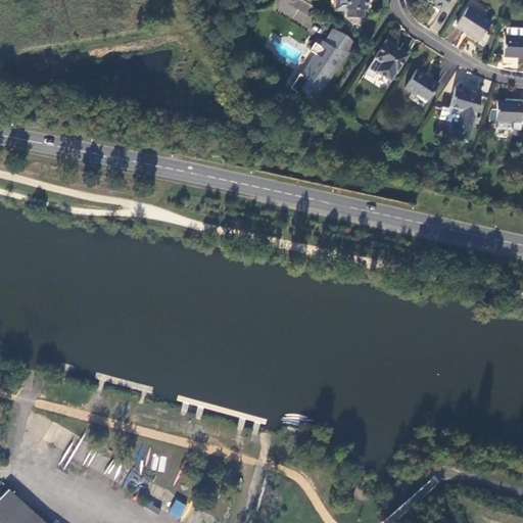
[(335,0),(335,8),(337,10),(347,11),(347,8),(364,9),(368,9),(368,0),(335,0)]
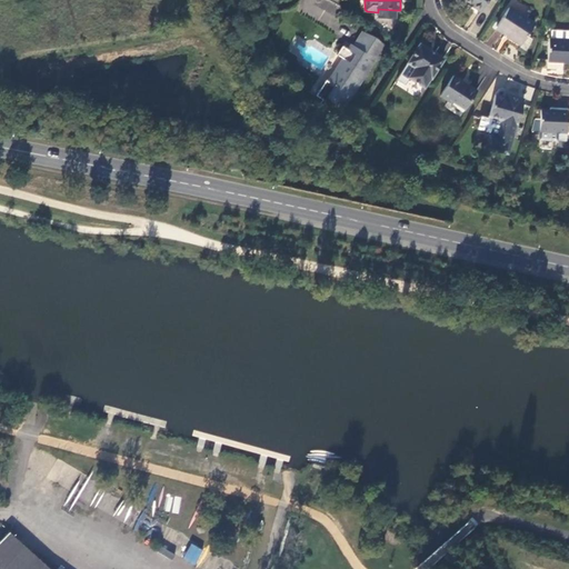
[(487,0),(461,0),(480,12),(487,0)]
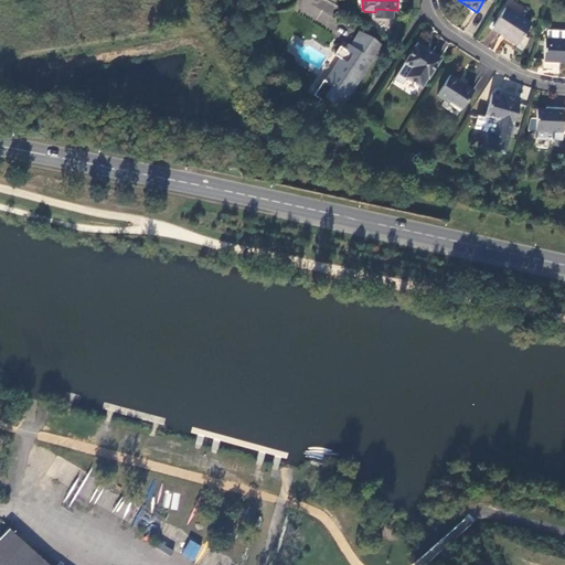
[(530,24),(504,8),(493,28),(507,35),(505,36),(518,44),(523,35),(530,24)]
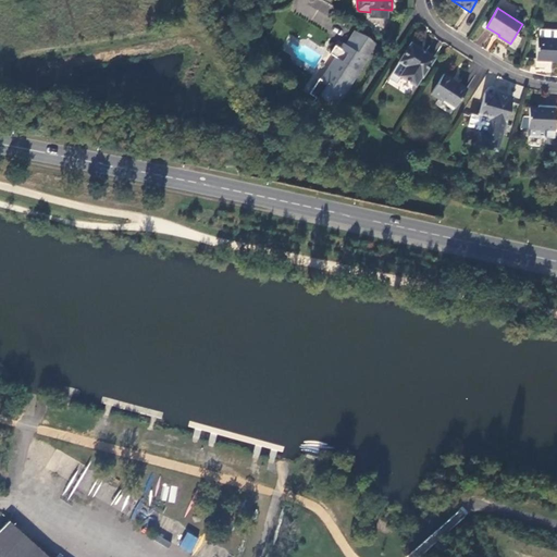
[(370,9),(370,12),(369,19),(387,19),(387,10),(370,9)]
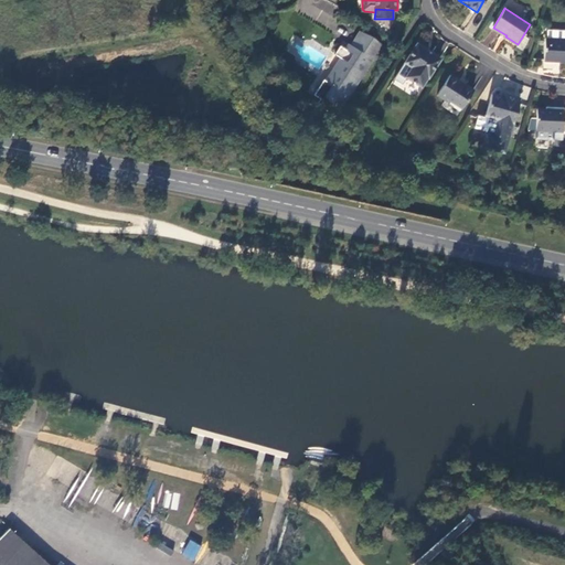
[(546,30),(546,39),(564,39),(564,31),(546,30)]
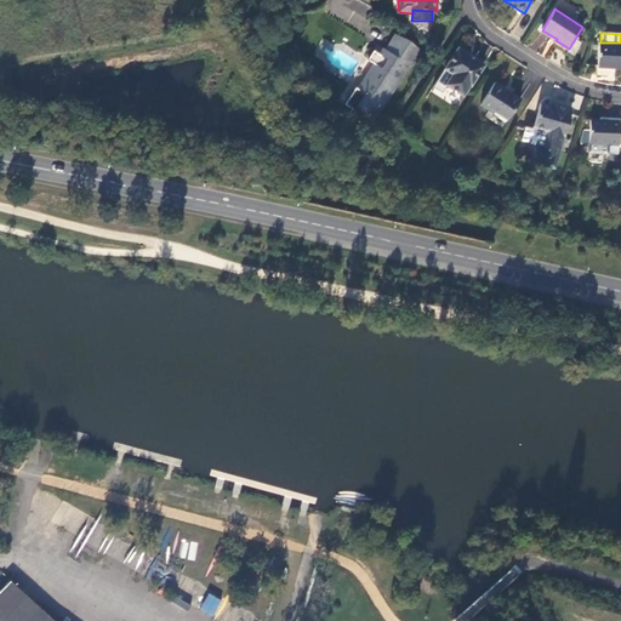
[(352,115),(370,127),(410,66),(412,66),(422,50),(396,34),(386,50),(382,47),(379,53),(375,50),(369,60),(374,63),(357,89),(357,87),(346,103),(353,108),(349,112),(353,114),(352,115)]
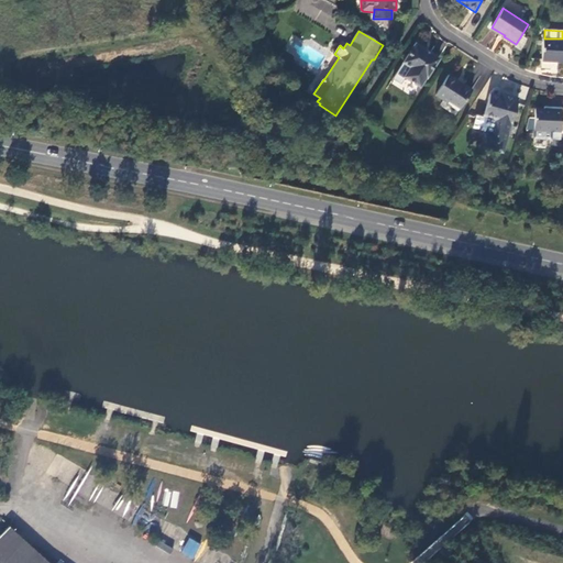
[(527,39),(521,35),(516,44),(515,46),(520,51),(525,43),(527,39)]
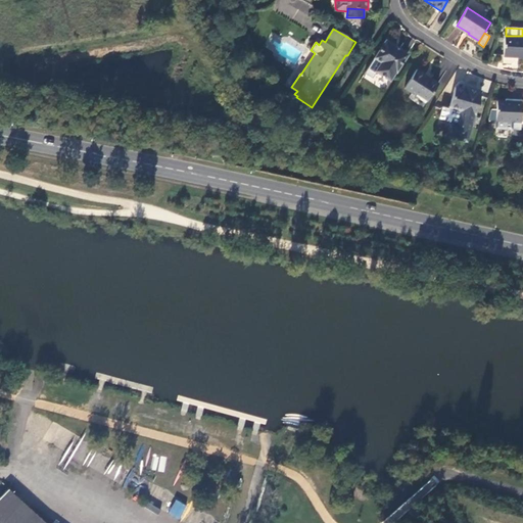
[(506,36),(505,36),(504,56),(522,56),(522,36),(506,36)]
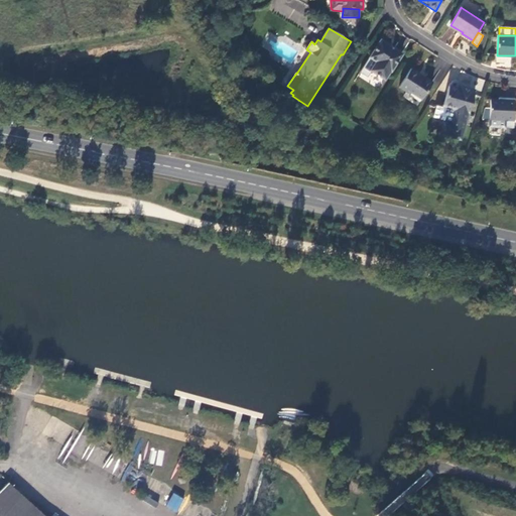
[(402,54),(381,40),(370,57),(377,62),(371,72),(385,81),(402,54)]
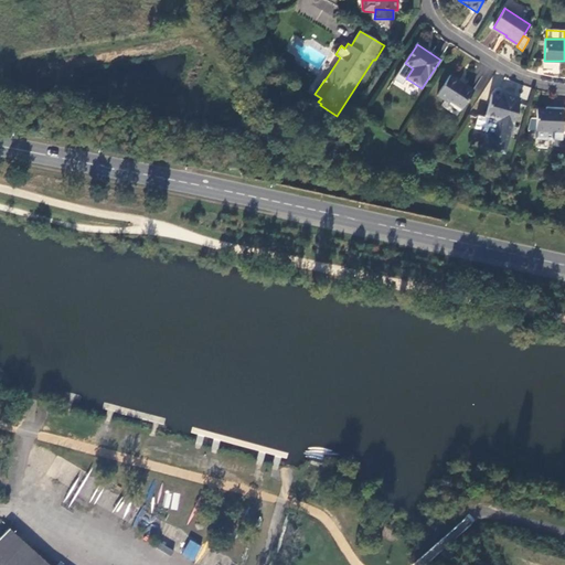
[(473,91),(450,76),(437,96),(445,102),(447,99),(461,109),(473,91)]
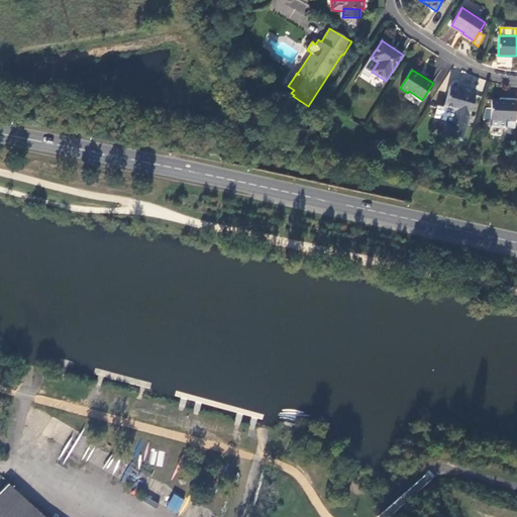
[(458,89),(449,87),(444,106),(456,110),(452,123),(446,121),(442,134),(448,135),(448,136),(460,139),(469,113),(470,113),(475,94),(474,94),(475,91),(459,86),(458,89)]
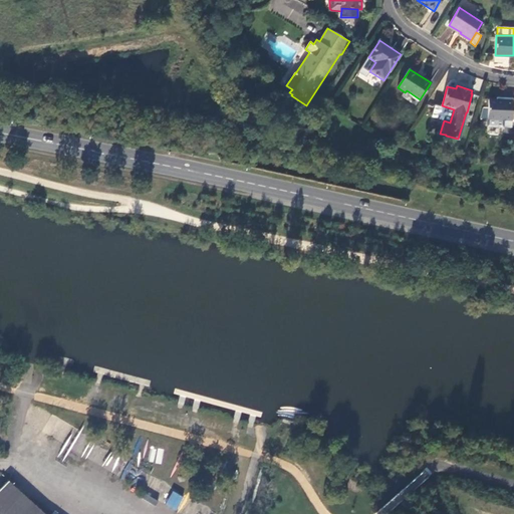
[(496,100),(488,100),(487,126),(503,127),(504,120),(512,120),(513,101),(512,101),(512,98),(504,98),(504,100),(496,100)]
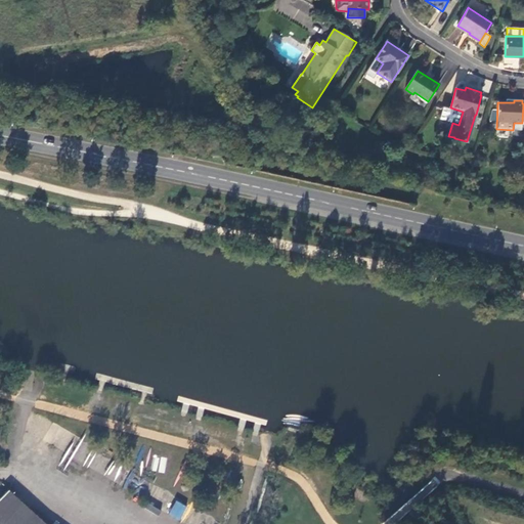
[(449,110),(443,107),(442,111),(440,119),(452,123),(459,125),(463,112),(450,107),(449,110)]
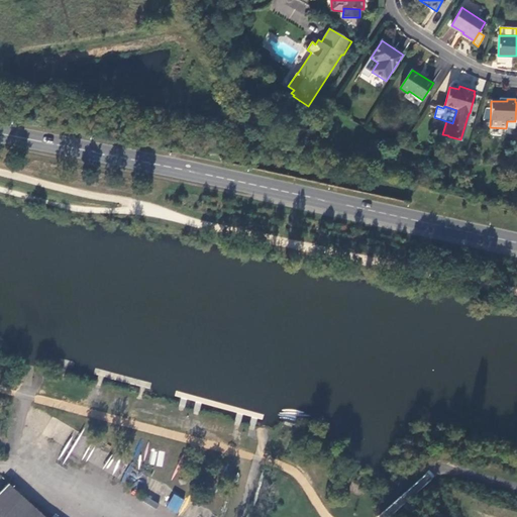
[(46,516),(9,482),(0,491),(0,516),(46,516)]
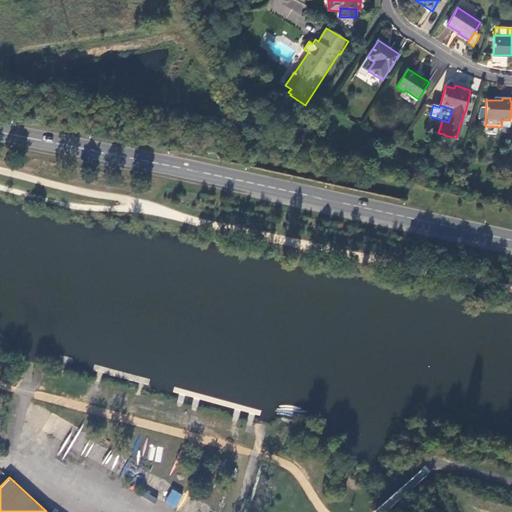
[(164,502),(175,508),(182,494),(172,488),(164,502)]
